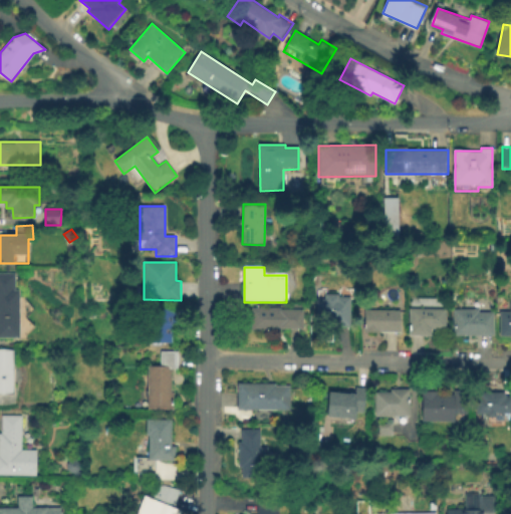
[(19,339),(0,338),(0,274),(15,274),(15,290),(20,290),(19,339)]
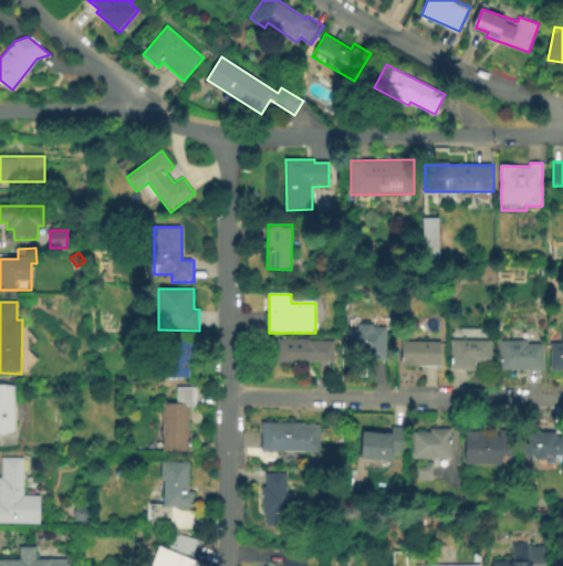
[(387,360),(351,360),(351,336),(387,336),(387,360)]
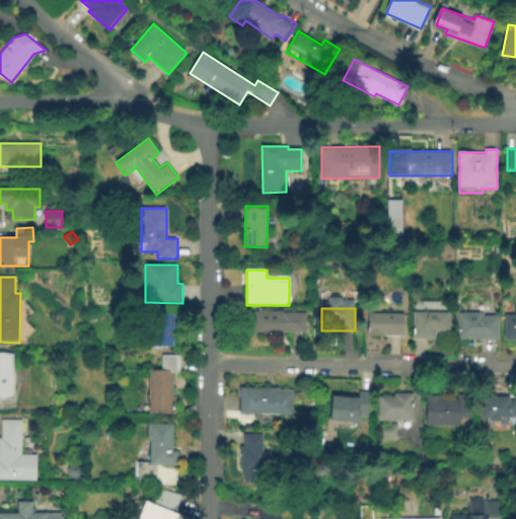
[(307,332),(284,332),(284,336),(255,336),(255,311),(284,311),(284,315),(307,315),(307,332)]
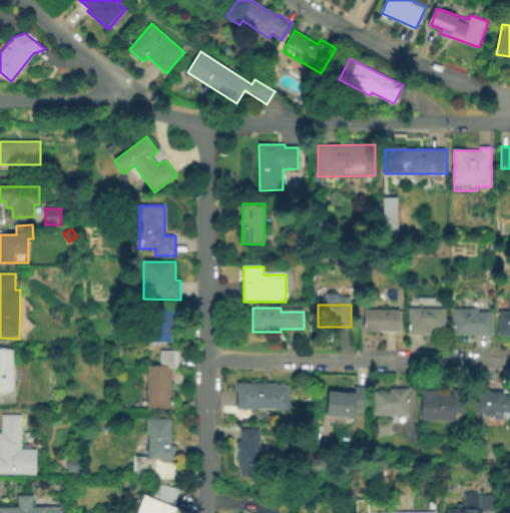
[(447,329),(433,329),(433,338),(409,338),(410,308),(448,309),(447,329)]
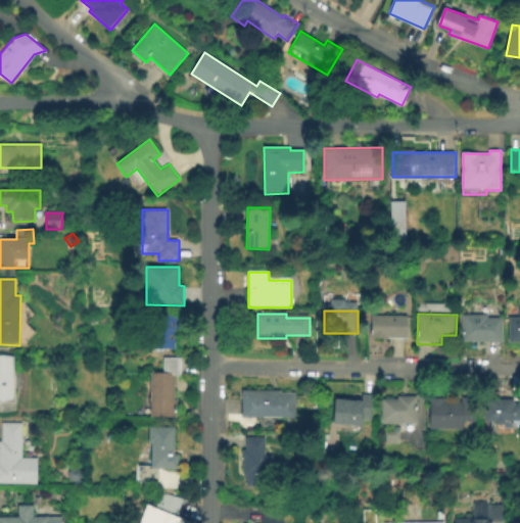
[(178,351),(154,351),(154,316),(178,316),(178,351)]
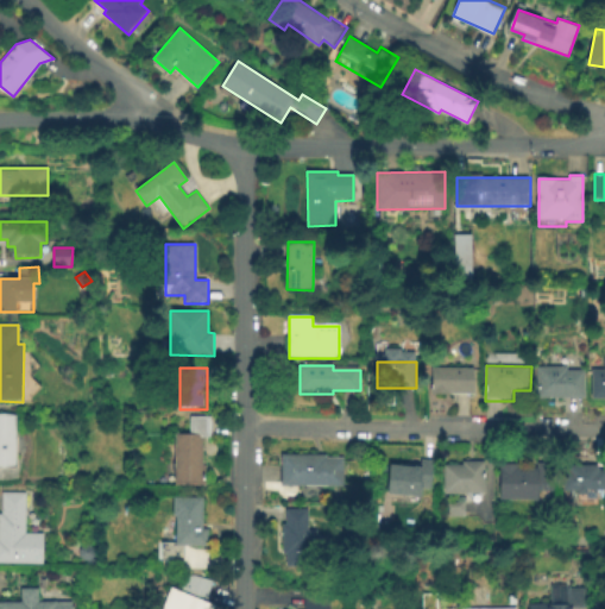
[(479,395),(433,395),(433,368),(479,369),(479,395)]
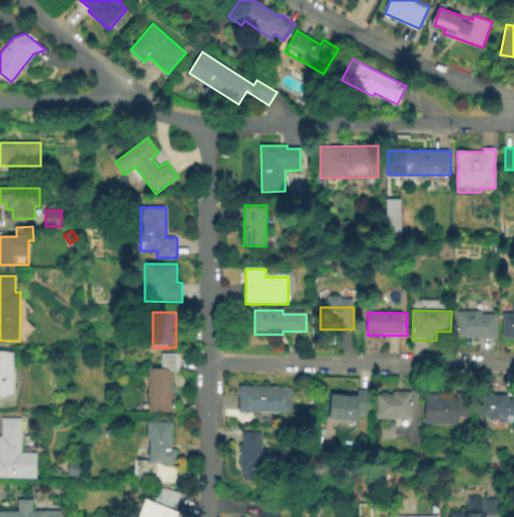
[(499,339),(457,338),(457,312),(483,312),(483,316),(499,316),(499,339)]
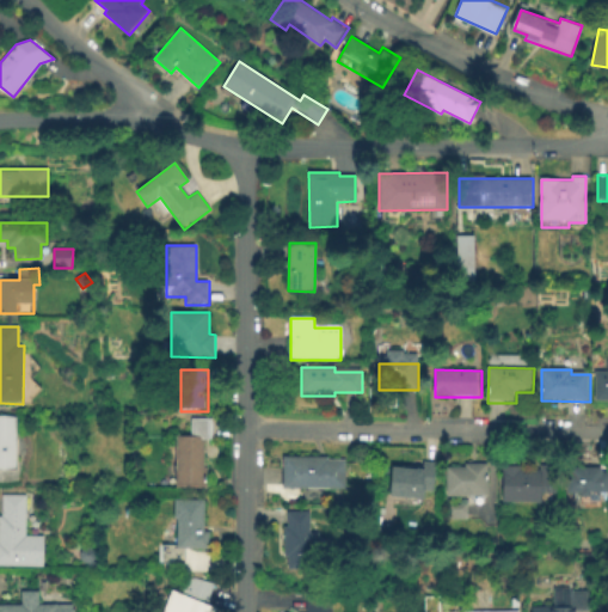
[(607,402),(595,402),(596,373),(607,373),(607,402)]
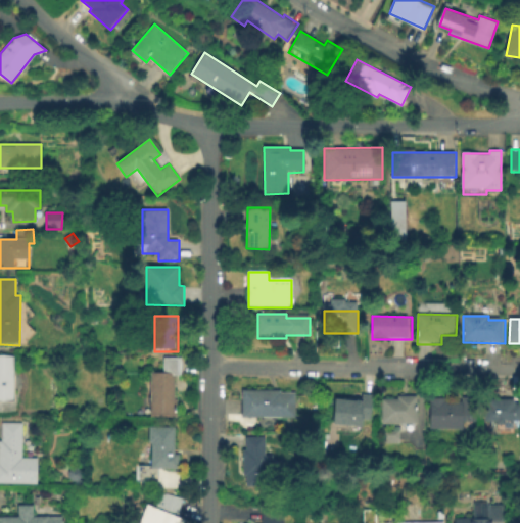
[(14,403),(0,403),(0,355),(14,355),(14,403)]
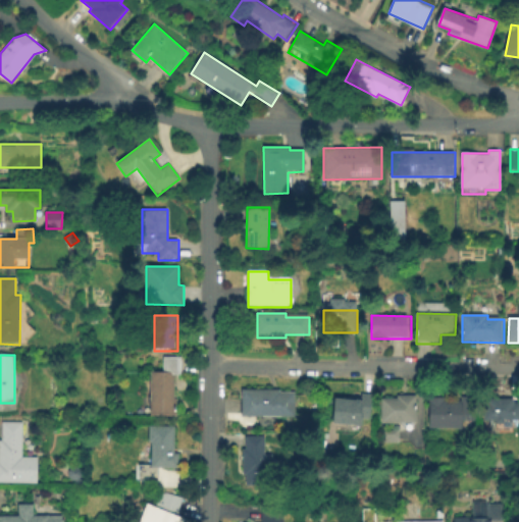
[(176,416),(151,417),(151,373),(163,373),(163,358),(182,358),(182,376),(175,376),(176,416)]
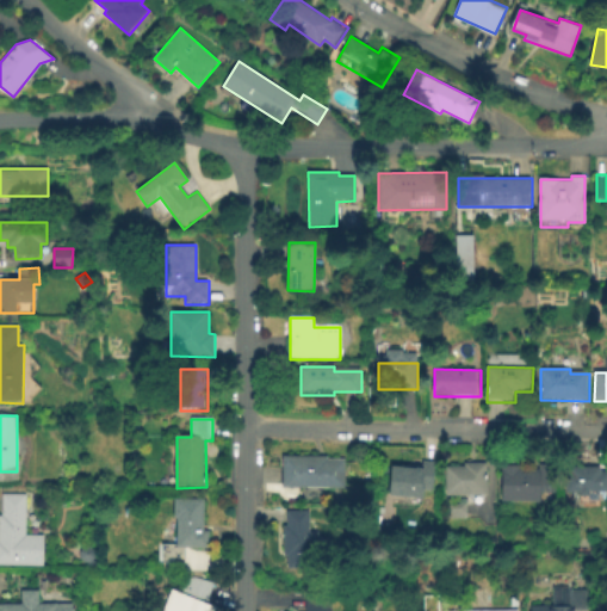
[(346,489),(284,488),(284,456),(329,457),(329,461),(346,462),(346,489)]
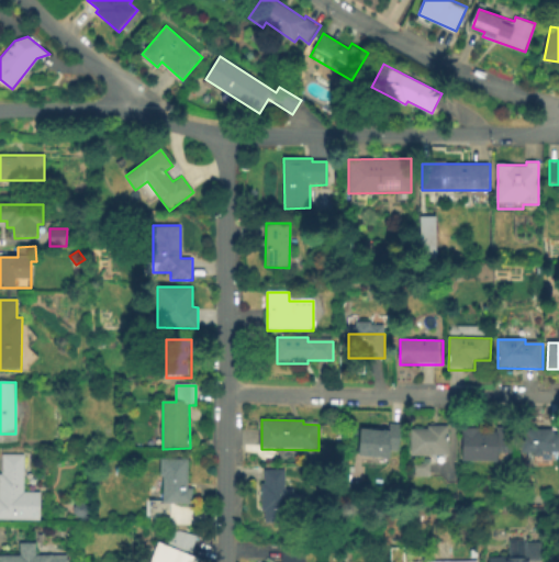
[(359,457),(362,429),(389,433),(390,424),(404,425),(402,460),(359,457)]
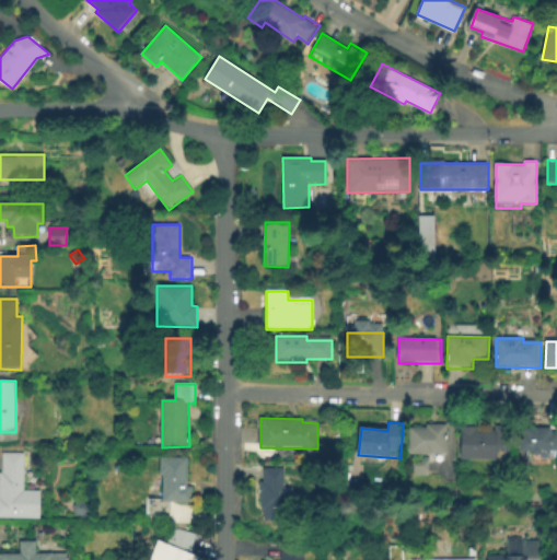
[(449,455),(410,455),(410,429),(427,429),(427,424),(449,424),(449,455)]
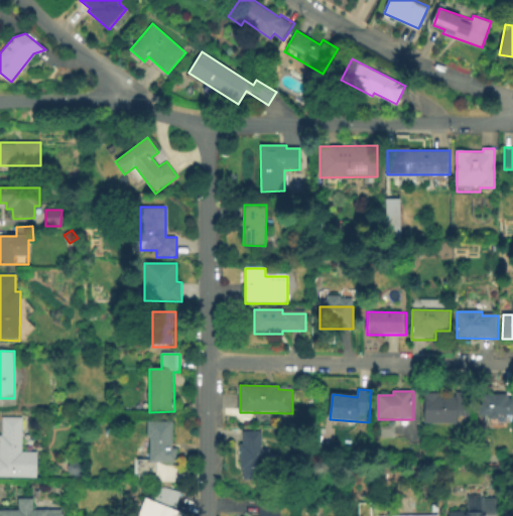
[(469,424),(424,423),(425,393),(440,394),(440,398),(458,398),(458,392),(470,392),(469,424)]
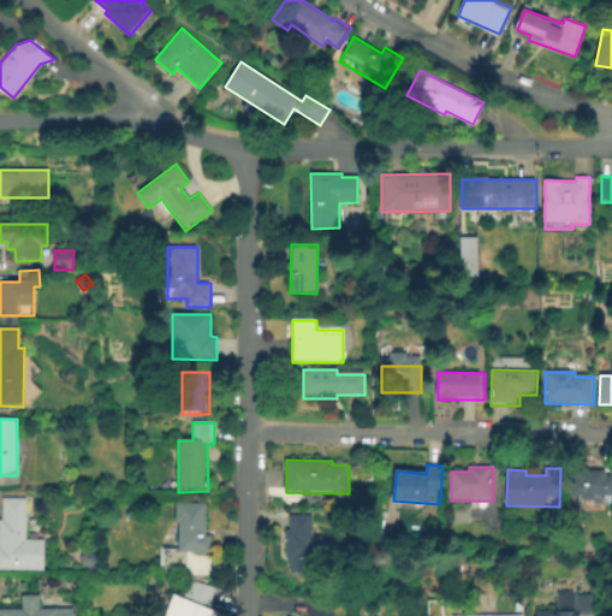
[(611,497),(598,497),(598,502),(586,502),(586,497),(571,497),(571,473),(606,473),(606,478),(611,478),(611,497)]
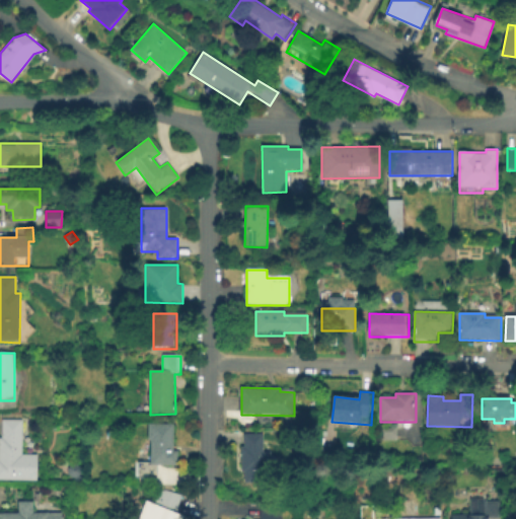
[(37,482),(0,482),(0,439),(1,439),(2,420),(22,420),(22,456),(37,456),(37,482)]
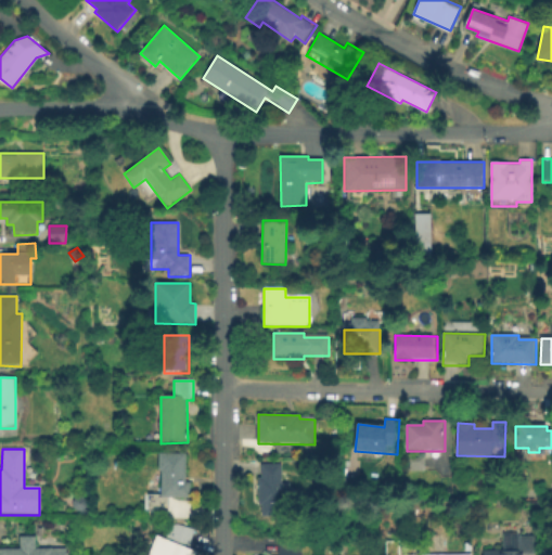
[(192,500),(167,500),(167,512),(144,512),(144,495),(162,495),(162,472),(159,472),(159,455),(185,455),(185,485),(192,485),(192,500)]
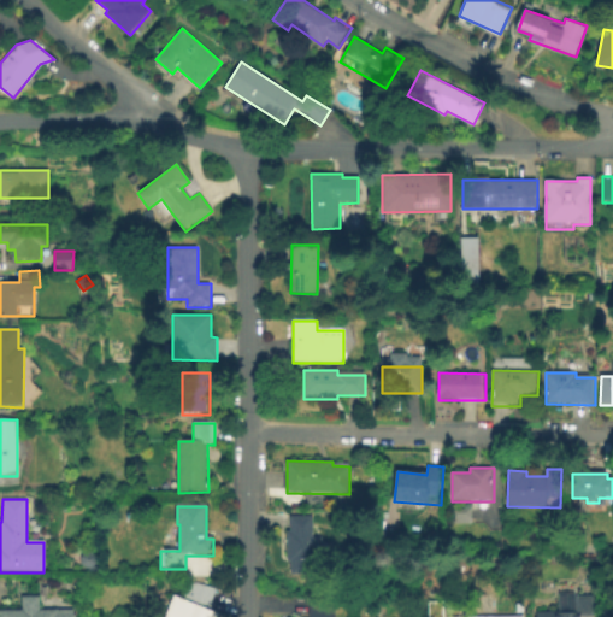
[(473,507),(473,521),(457,521),(457,506),(473,507)]
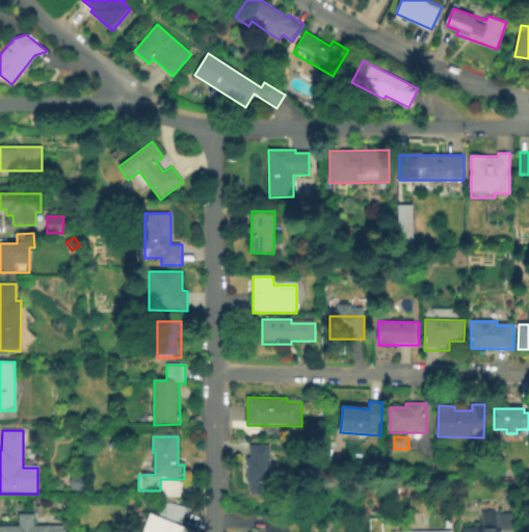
[(248,495),(248,459),(250,459),(250,446),(270,446),(270,464),(278,464),(278,486),(269,486),(269,495),(248,495)]
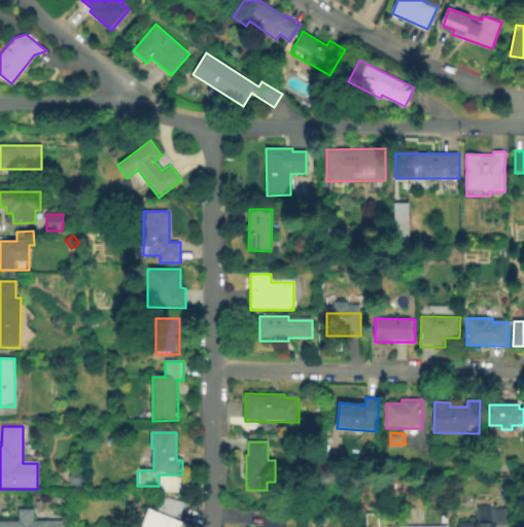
[(186,526),(141,526),(149,510),(159,514),(164,502),(182,511),(178,522),(187,526),(186,526)]
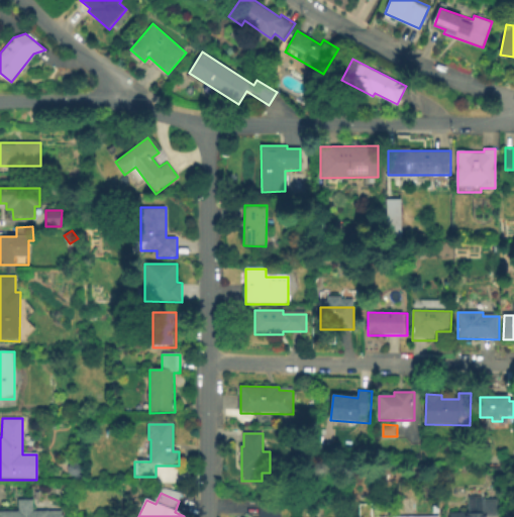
[(282,516),(260,516),(260,499),(282,499),(282,516)]
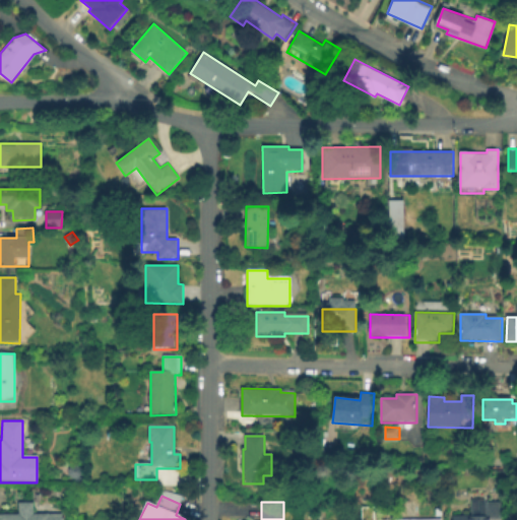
[(452,519),(452,517),(471,517),(471,502),(504,502),(504,519),(452,519)]
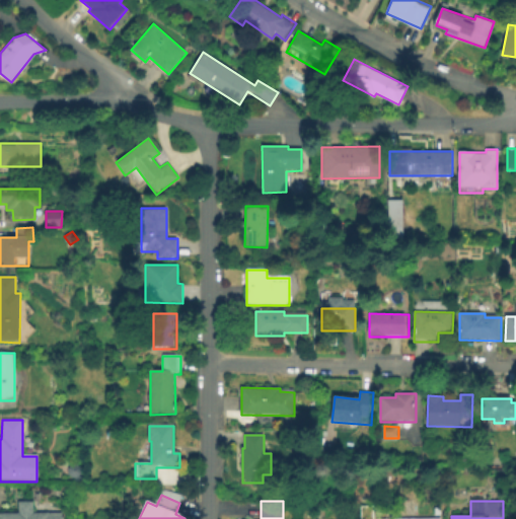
[(64,518),(0,518),(0,516),(18,516),(18,505),(33,505),(33,515),(64,514),(64,518)]
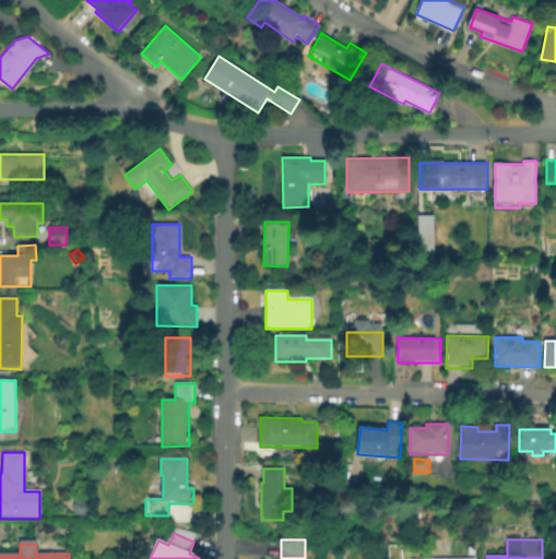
[(403,558),(389,558),(389,546),(403,546),(403,558)]
